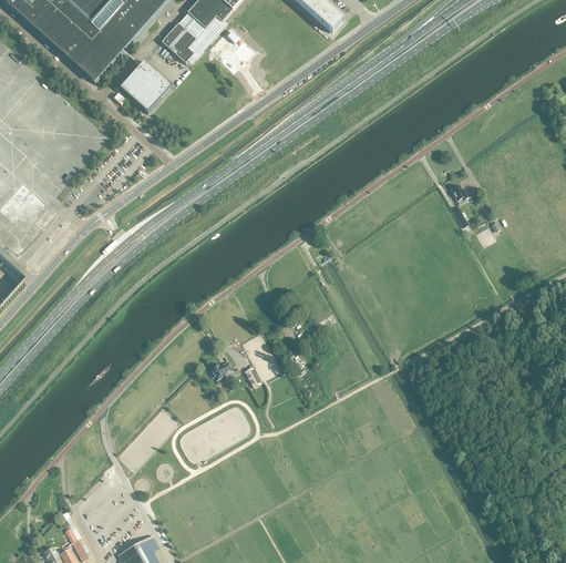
[(3,0),(60,51),(63,53),(94,81),(166,0),(3,0)]
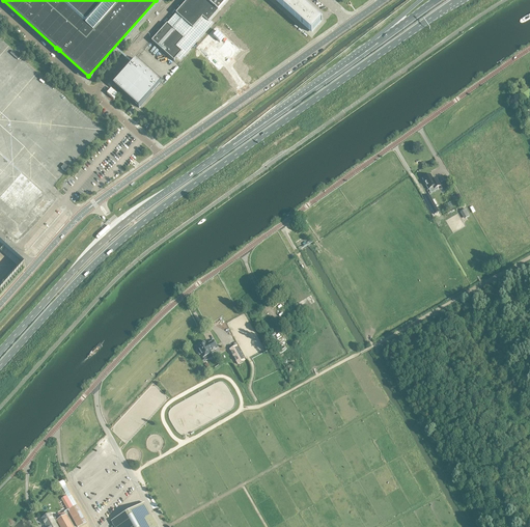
[(185,0),(175,10),(166,21),(150,37),(173,57),(175,55),(176,55),(179,58),(212,22),(213,21),(210,18),(208,18),(224,0),(185,0)]
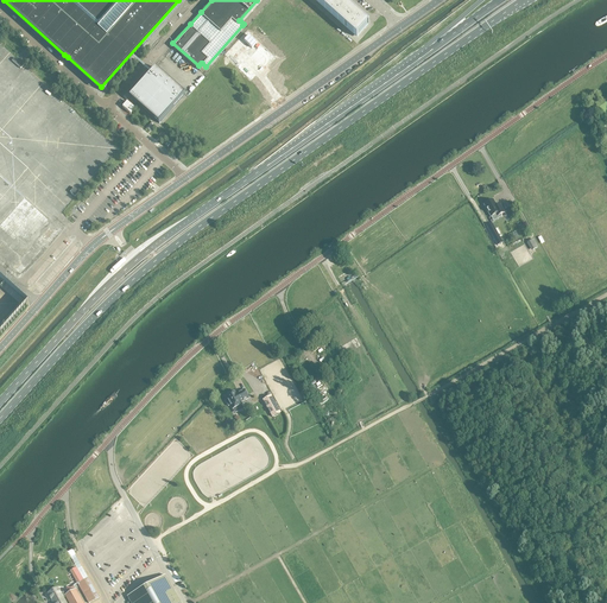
[(321,0),(355,31),(366,19),(343,0),(321,0)]
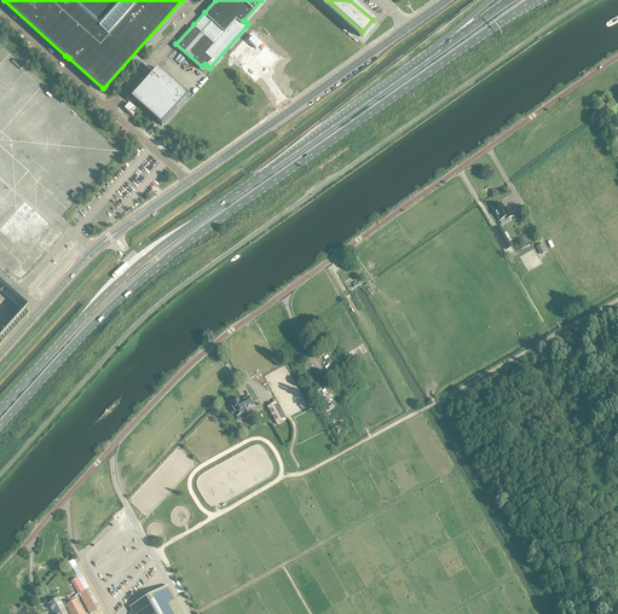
[(157,64),(131,94),(161,121),(188,91),(157,64)]
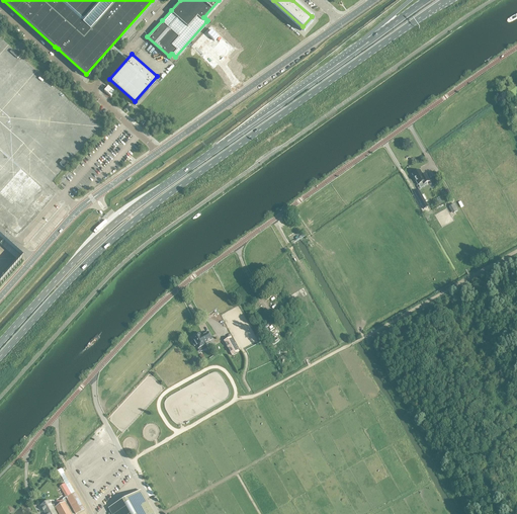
[(411,171),(417,181),(421,179),(422,181),(425,179),(429,177),(425,170),(422,172),(419,167),(415,169),(415,168),(412,169),(412,170),(411,171)]
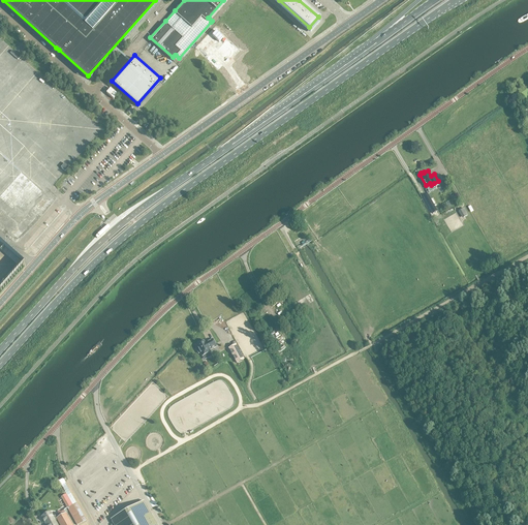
[(427,189),(422,192),(430,207),(434,204),(427,189)]
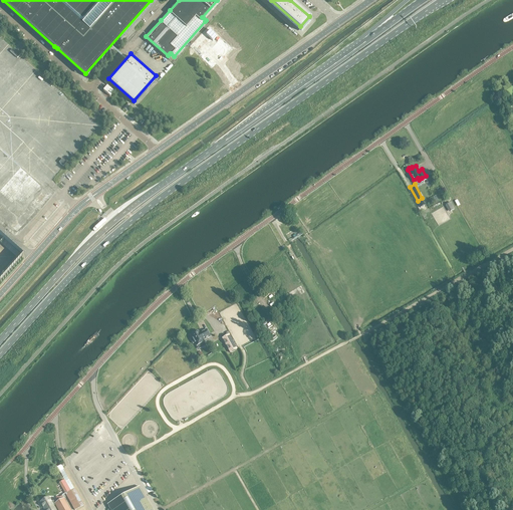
[(197,327),(190,331),(191,334),(190,335),(192,340),(194,339),(196,342),(204,338),(203,336),(210,333),(206,325),(201,328),(199,330),(197,327)]
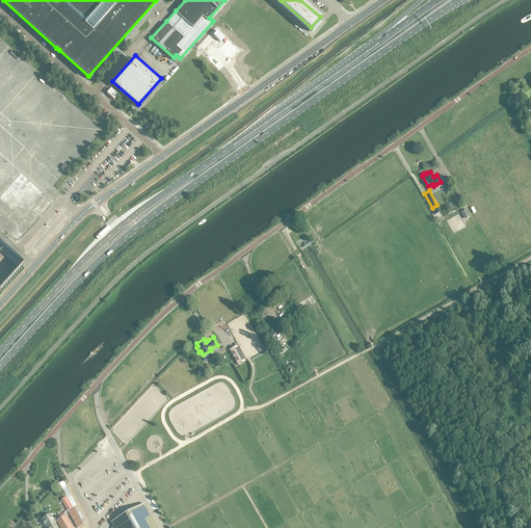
[(236,343),(229,346),(237,361),(244,358),(236,343)]
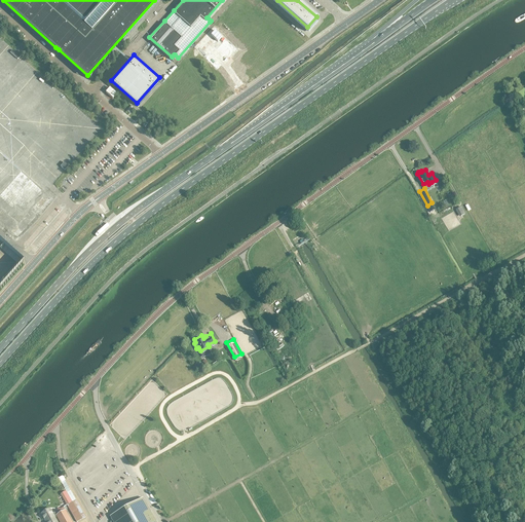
[(291,352),(285,356),(279,359),(286,368),(296,362),(291,352)]
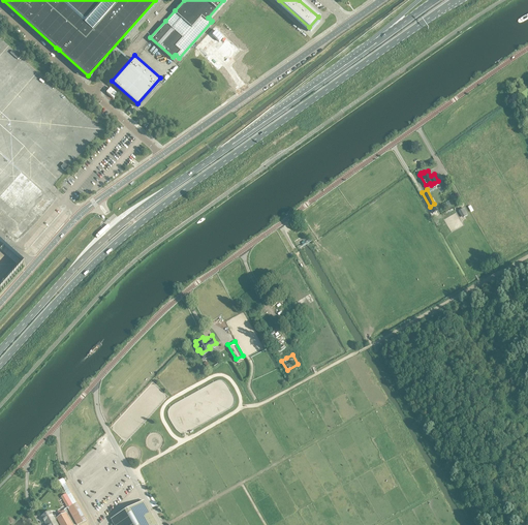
[(76,521),(85,517),(62,477),(64,477),(62,474),(58,477),(60,482),(64,488),(62,489),(63,491),(65,490),(71,501),(66,504),(76,521)]
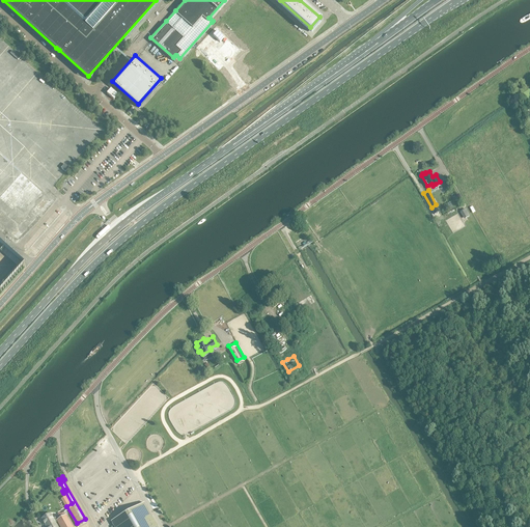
[(159,526),(143,499),(110,518),(115,526),(159,526)]
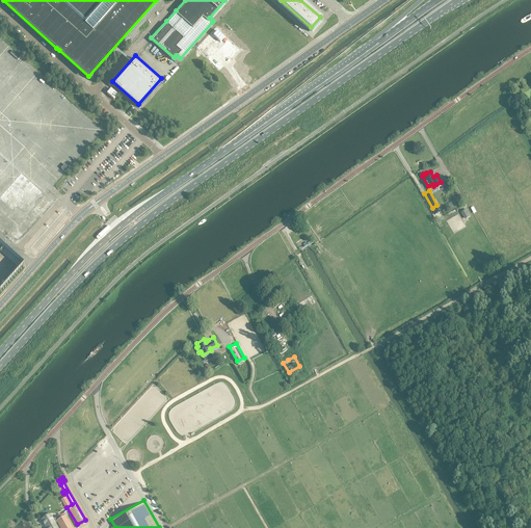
[(74,527),(63,509),(60,511),(59,510),(57,511),(58,512),(54,515),(55,516),(53,517),(54,520),(56,519),(61,527),(74,527)]
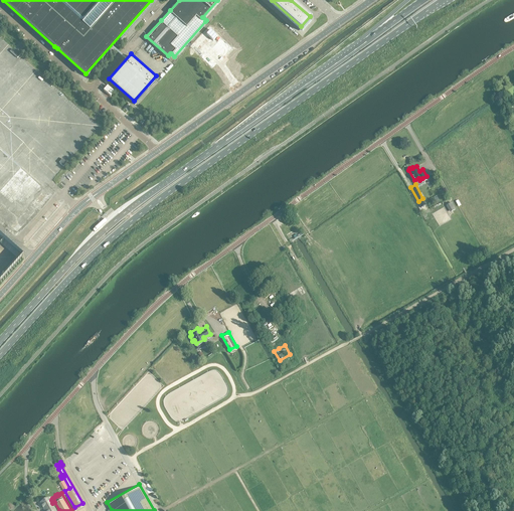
[(57,510),(52,503),(51,500),(48,494),(39,499),(45,510),(57,510)]
